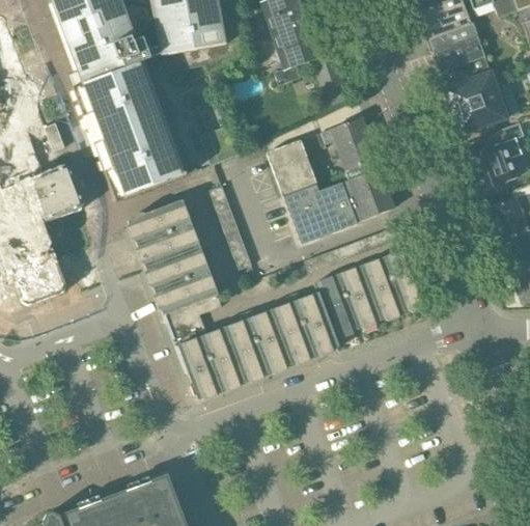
[(50,0),(53,8),(76,68),(78,68),(83,81),(81,82),(74,85),(73,85),(74,90),(113,194),(115,199),(116,198),(121,197),(123,196),(186,172),(147,68),(154,66),(156,72),(205,63),(210,74),(246,57),(234,0),(50,0)]
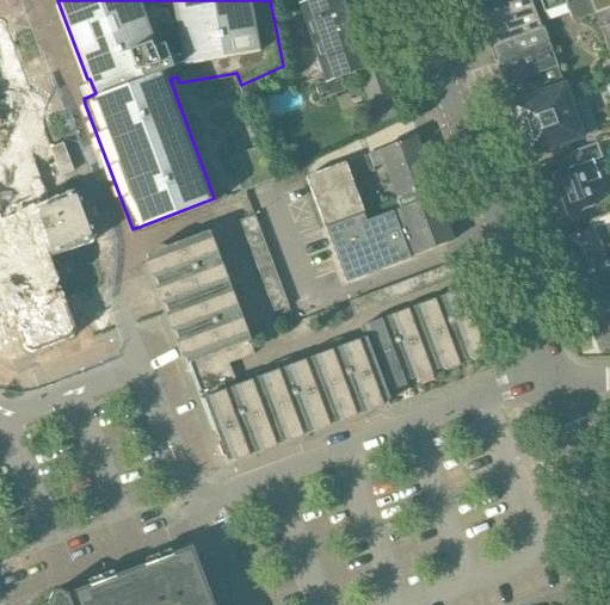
[(305,0),(301,1),(305,12),(327,78),(315,81),(321,97),(346,88),(342,74),(352,69),(355,75),(359,73),(369,102),(375,119),(389,115),(404,110),(404,109),(401,102),(389,68),(384,55),(374,59),(352,0),(305,0)]
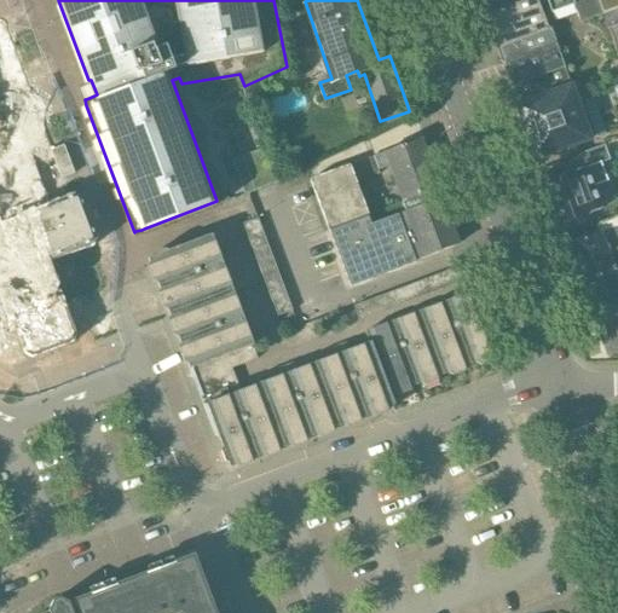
[(496,24),(508,58),(556,41),(550,25),(547,27),(537,0),(481,0),(490,25),(496,24)]
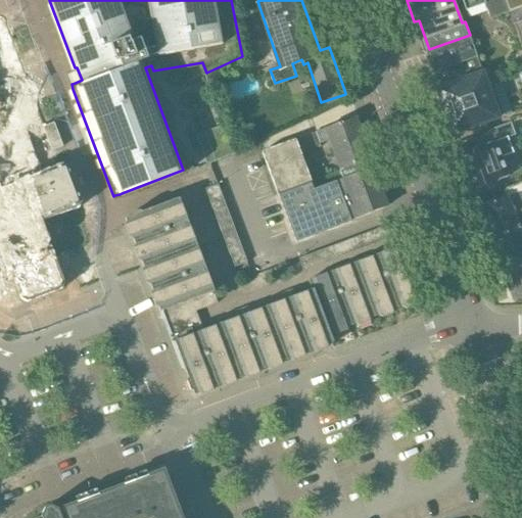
[(454,0),(464,0),(466,8),(485,1),(490,16),(510,9),(507,0),(454,0)]
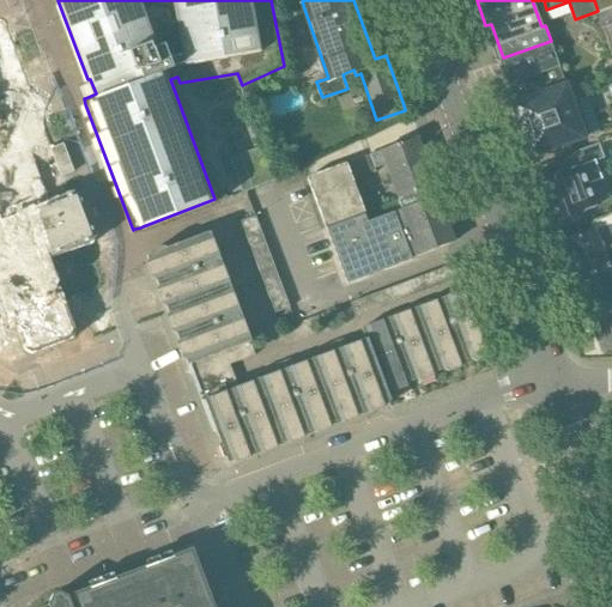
[(594,0),(598,11),(611,5),(611,0),(594,0)]
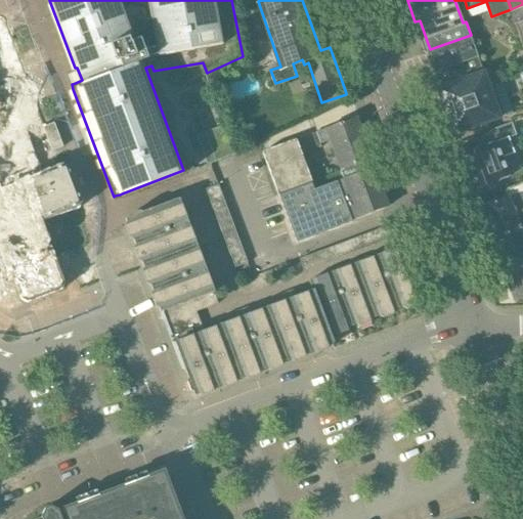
[(0,476),(158,417),(129,340),(121,342),(102,293),(103,292),(94,266),(29,88),(26,89),(0,22),(0,476)]
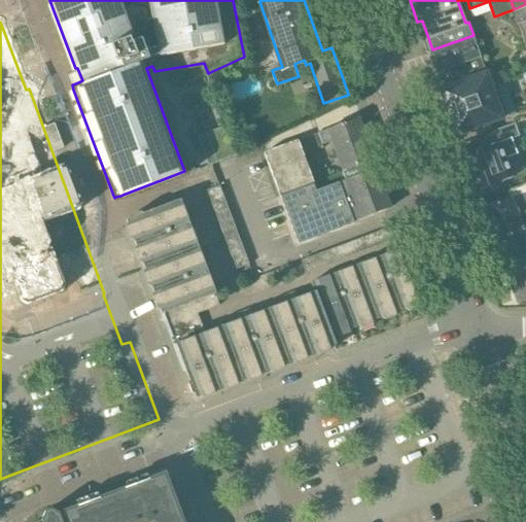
[(474,35),(432,49),(439,66),(435,67),(434,65),(433,66),(457,132),(518,110),(505,76),(491,81),(481,50),(480,51),(474,35)]
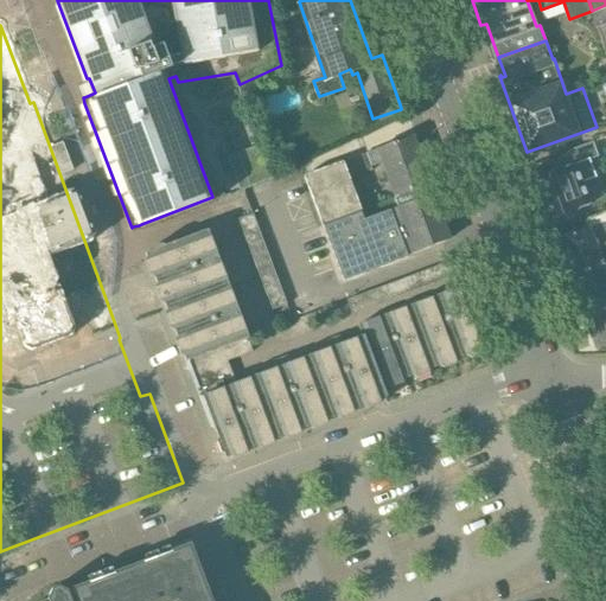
[(399,194),(431,183),(413,134),(380,146),(380,148),(369,152),(372,162),(384,158),(399,194)]
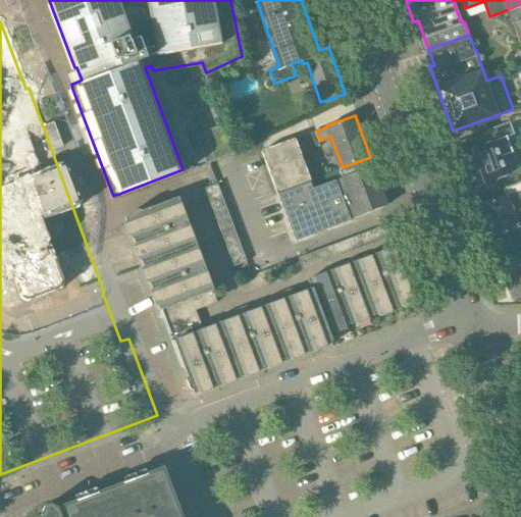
[(241,147),(229,118),(201,130),(211,158),(241,147)]
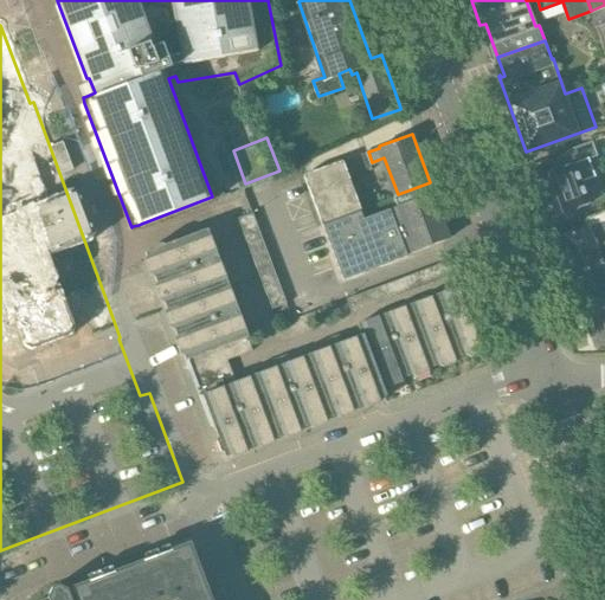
[(560,165),(533,174),(548,214),(575,205),(591,199),(583,179),(597,174),(590,154),(598,152),(593,137),(568,146),(573,160),(560,165)]
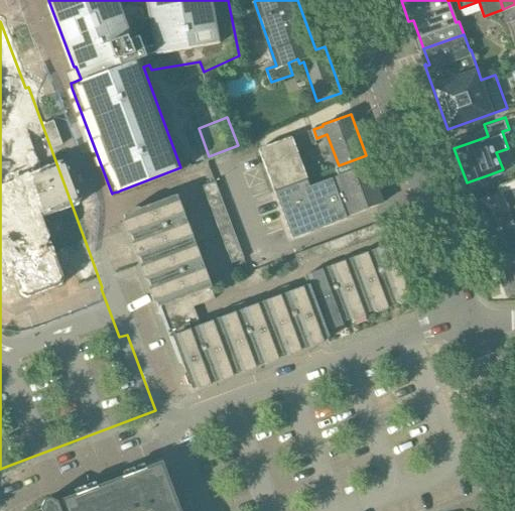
[(275,188),(307,177),(292,133),(259,145),(275,188)]
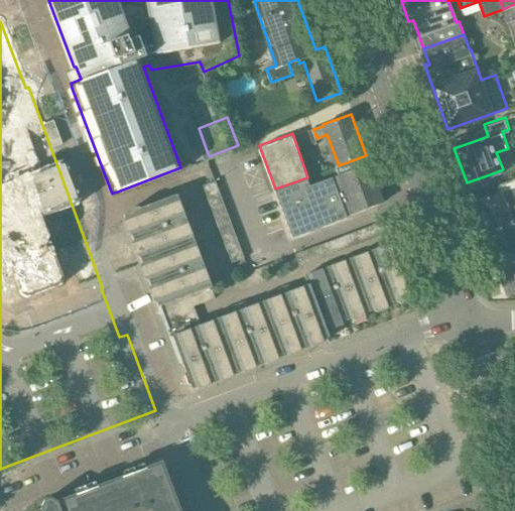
[(307,177),(275,188),(281,206),(293,232),(331,219),(355,211),(383,200),(366,155),(339,165),(341,171),(308,182),(307,177)]
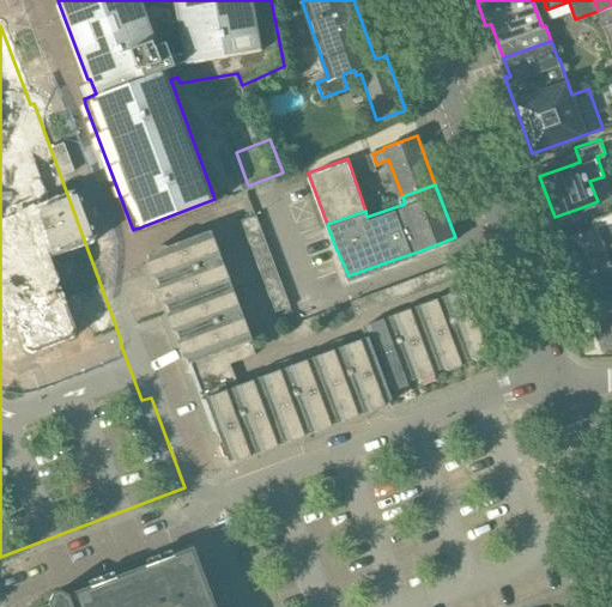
[(594,230),(563,241),(586,302),(611,291),(611,269),(610,265),(603,247),(611,242),(611,207),(589,217),(594,230)]
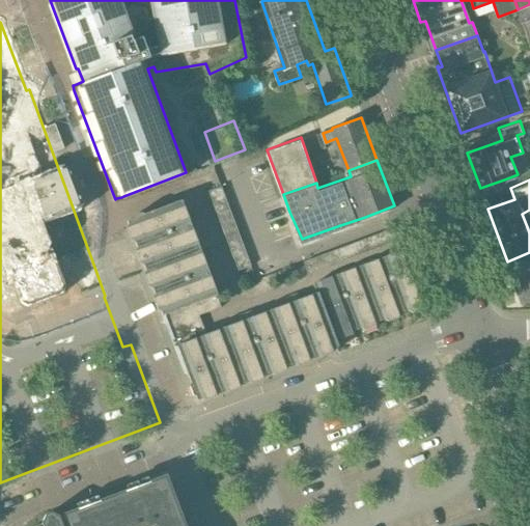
[(251,263),(222,183),(208,188),(240,268),(251,263)]
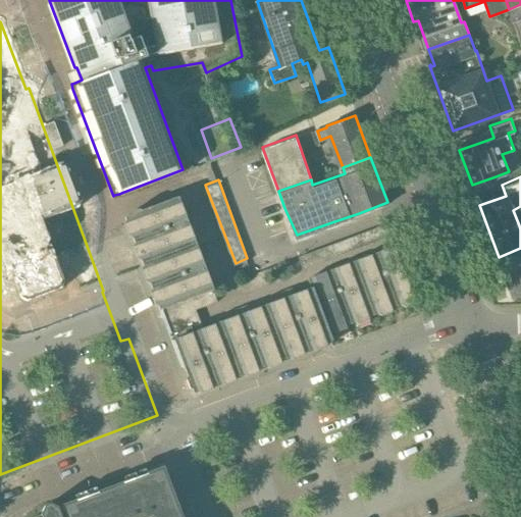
[(128,215),(127,216),(127,217),(129,216),(137,234),(135,235),(137,241),(139,240),(145,257),(143,257),(145,263),(147,262),(153,279),(152,280),(154,287),(156,286),(162,303),(159,304),(164,318),(218,299),(207,269),(210,268),(206,257),(203,258),(190,223),(193,222),(189,210),(186,212),(179,194),(142,208),(144,211),(131,216),(129,214),(128,214),(128,215)]
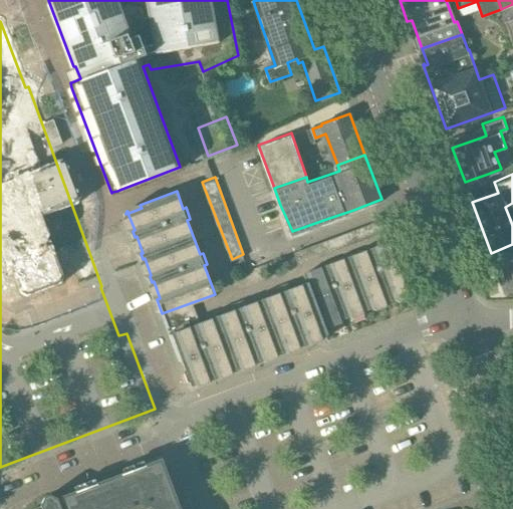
[(392,228),(387,215),(295,250),(299,262),(392,228)]
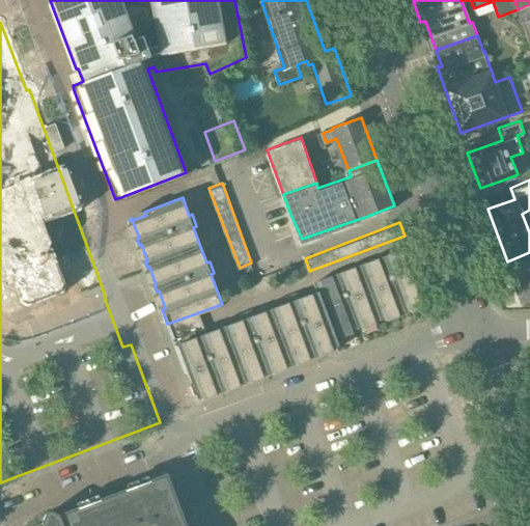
[(428,300),(409,245),(313,281),(317,292),(207,333),(204,325),(174,336),(183,358),(186,357),(191,370),(188,371),(191,381),(189,383),(193,392),(197,394),(197,393),(198,394),(199,394),(199,395),(201,395),(200,393),(218,387),(219,388),(224,386),(224,385),(241,378),(242,380),(248,378),(247,376),(265,369),(265,370),(271,368),(271,369),(275,372),(287,367),(288,363),(288,362),(295,360),(294,358),(311,352),(311,354),(317,352),(316,350),(334,343),(335,345),(339,344),(335,335),(337,334),(341,335),(354,331),(355,327),(361,325),(365,327),(377,323),(379,319),(384,316),(388,319),(400,313),(401,309),(408,307),(412,309),(423,305),(425,301),(428,300)]
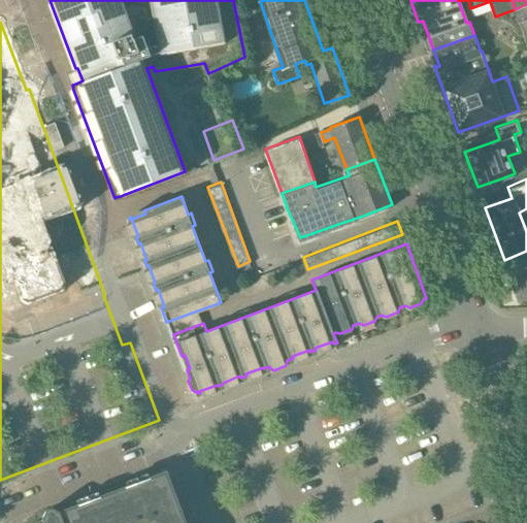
[(526,256),(506,265),(520,299),(526,296),(526,256)]
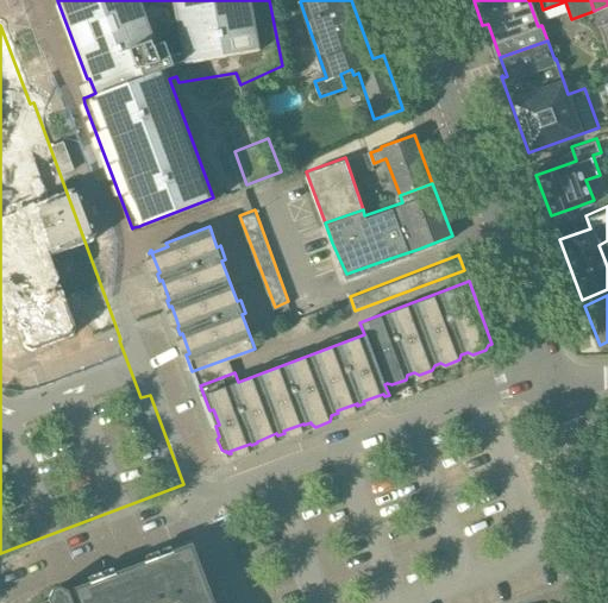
[(212,602),(190,544),(74,588),(79,602),(212,602)]
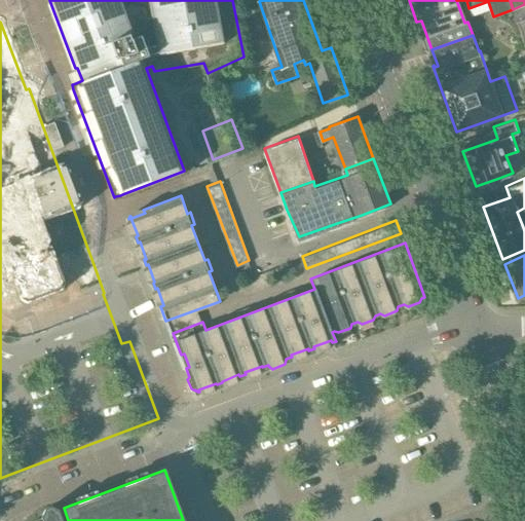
[(64,520),(60,510),(51,506),(45,508),(41,516),(43,520),(64,520)]
